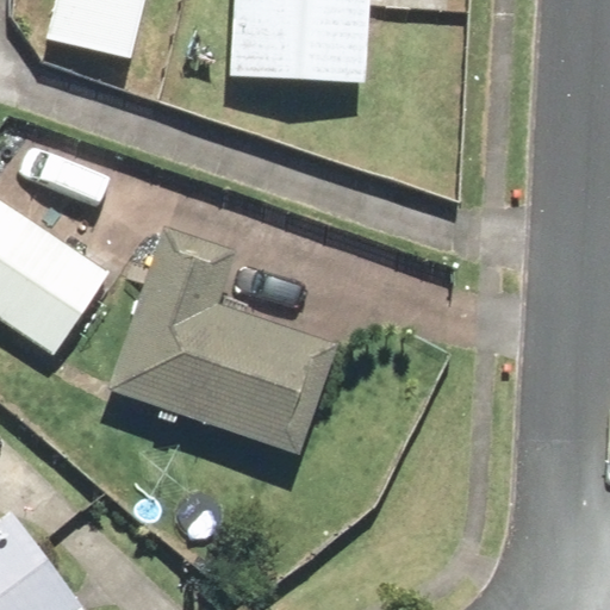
[(147,0),(57,0),(49,39),(132,60),(147,0)]
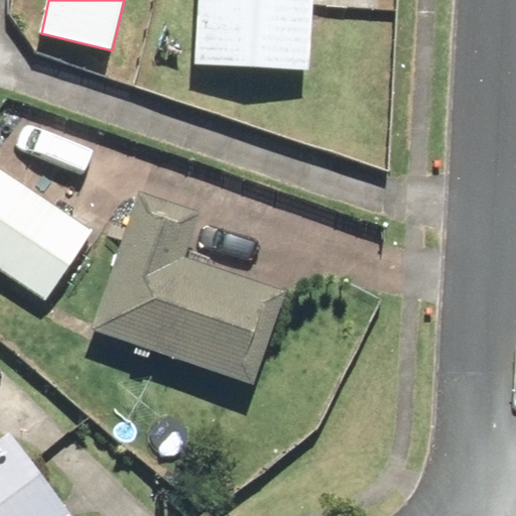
[(200,0),(197,66),(310,72),(313,0),(200,0)]
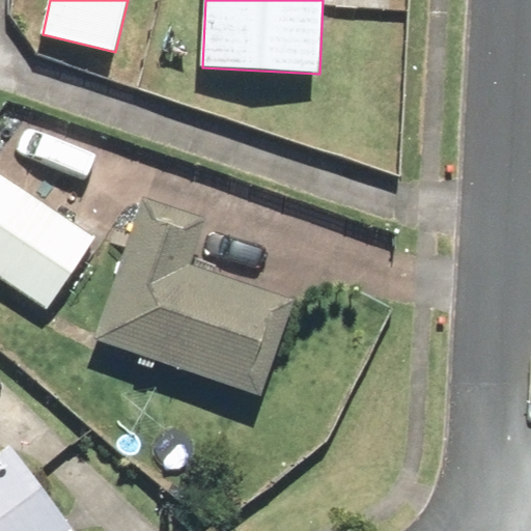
[(0,173),(0,276),(46,309),(94,242),(0,173)]
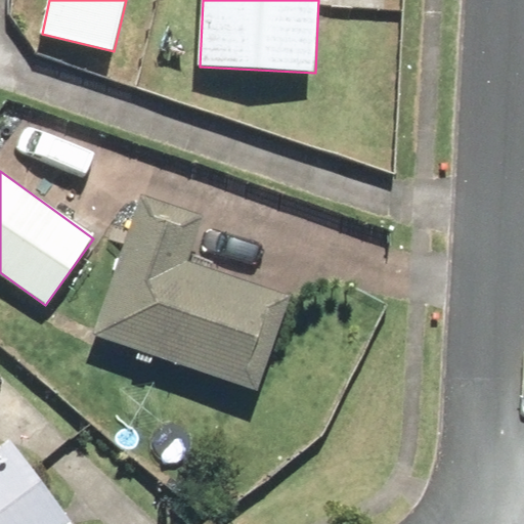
[(201,216),(136,194),(89,339),(255,393),(286,299),(184,266),(201,216)]
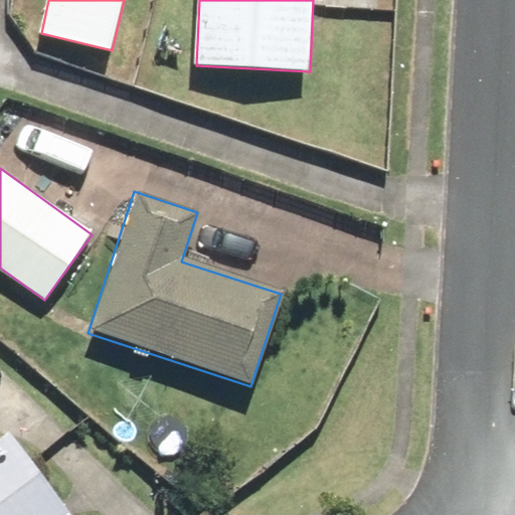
[(68,514),(69,514),(9,435),(0,441),(0,514),(68,514)]
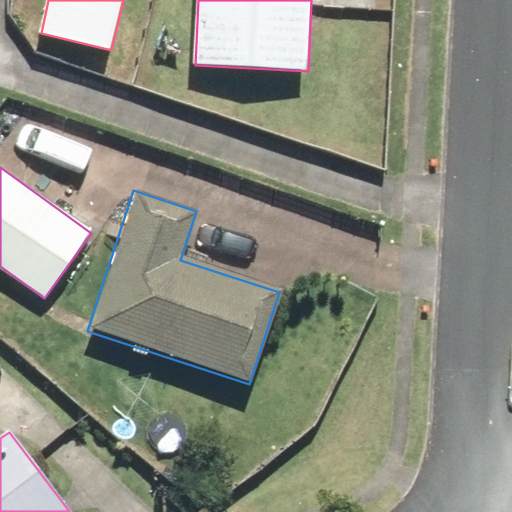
All buildings are outlined.
